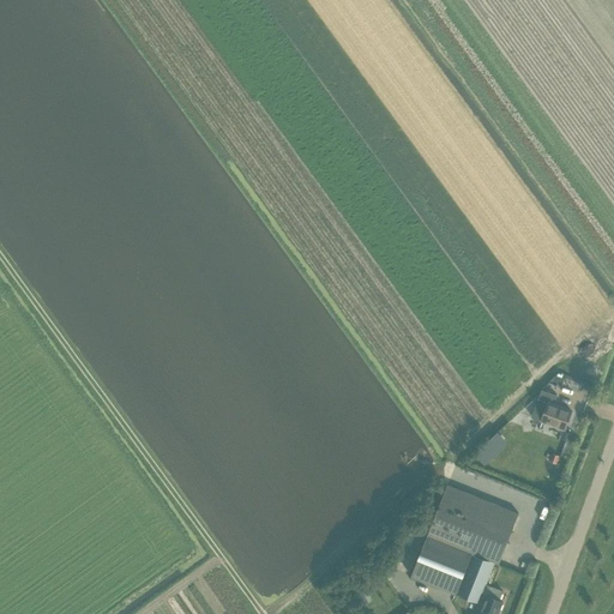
[(570,377),(569,383),(582,387),(583,380),(570,377)]
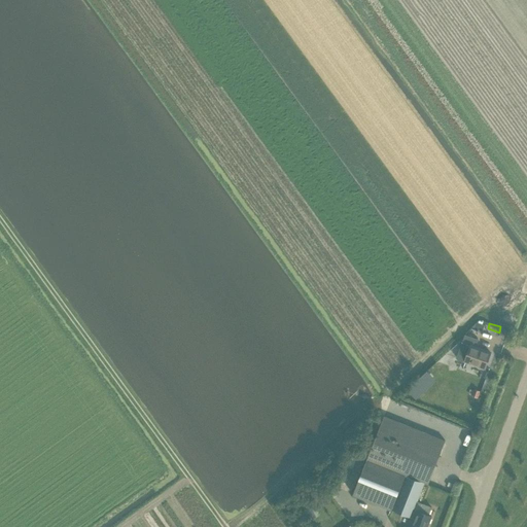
[(462,343),(456,357),(464,360),(485,369),(490,353),(476,348),(477,346),(479,340),(465,335),(462,343)]
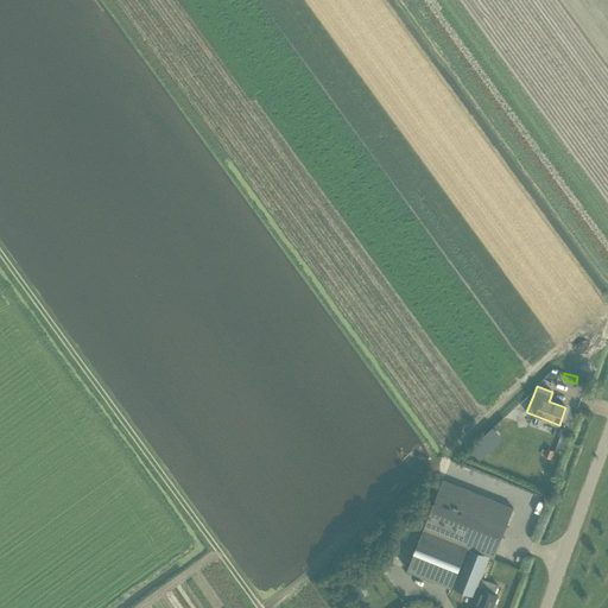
[(501,425),(492,431),(496,438),(506,434),(501,425)]
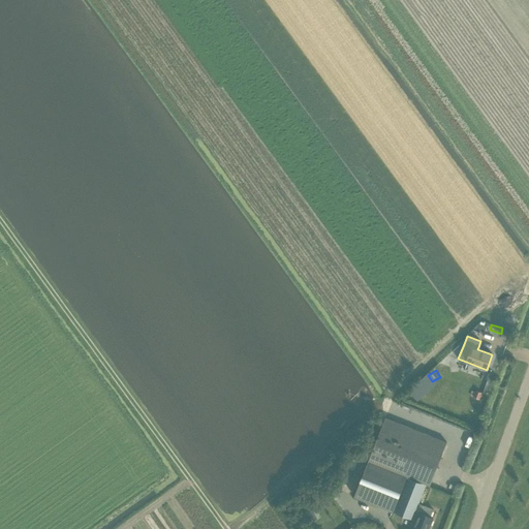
[(472,391),(470,396),(473,397),(479,400),(483,394),(476,391),(475,393),(472,391)]
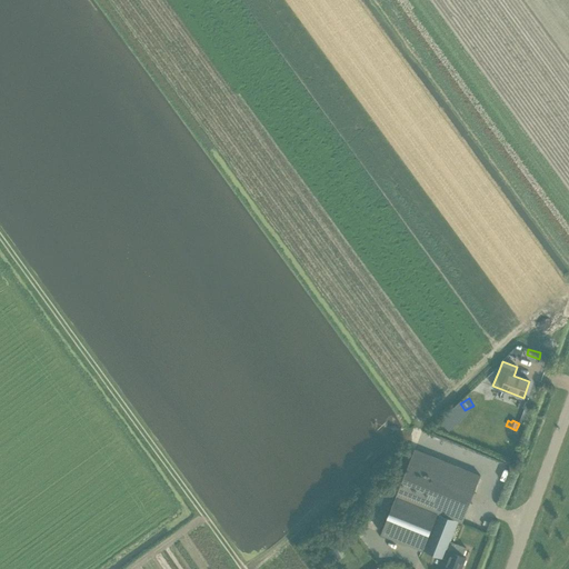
[(415,449),(396,496),(462,522),(481,476),(415,449)]
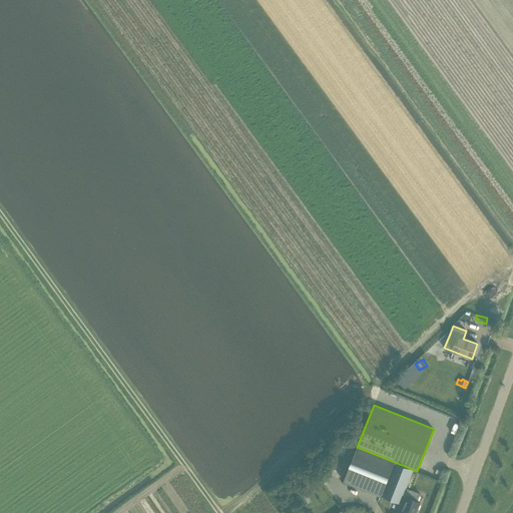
[(418,501),(421,494),(406,488),(413,470),(357,448),(344,481),(401,504),(397,512),(416,512),(421,502),(418,501)]
